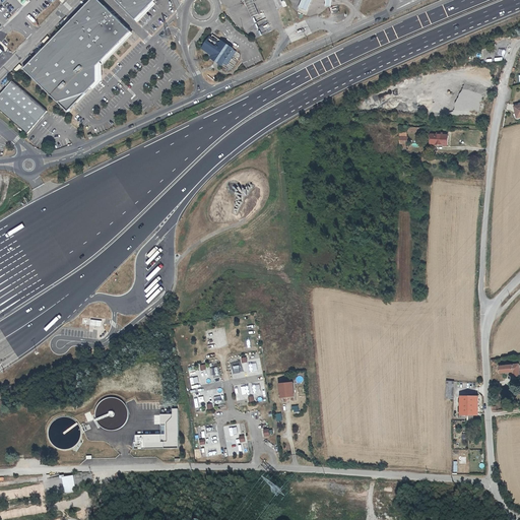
[(94,0),(89,0),(22,70),(66,113),(95,82),(94,66),(130,33),(94,0)]
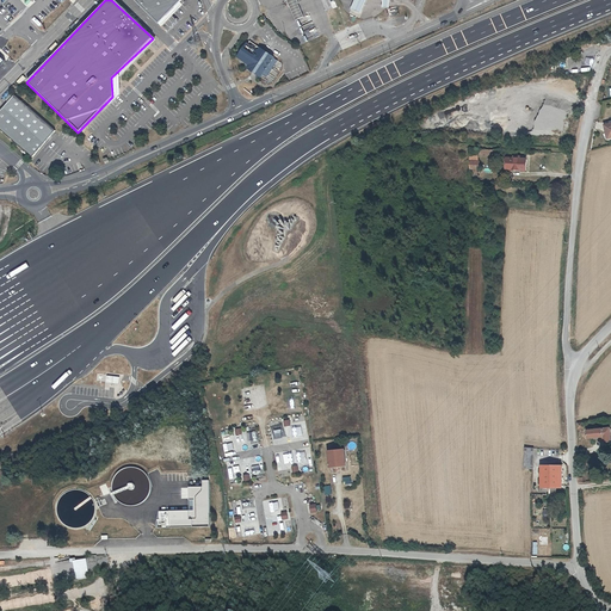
[(134,0),(159,22),(180,0),(134,0)]
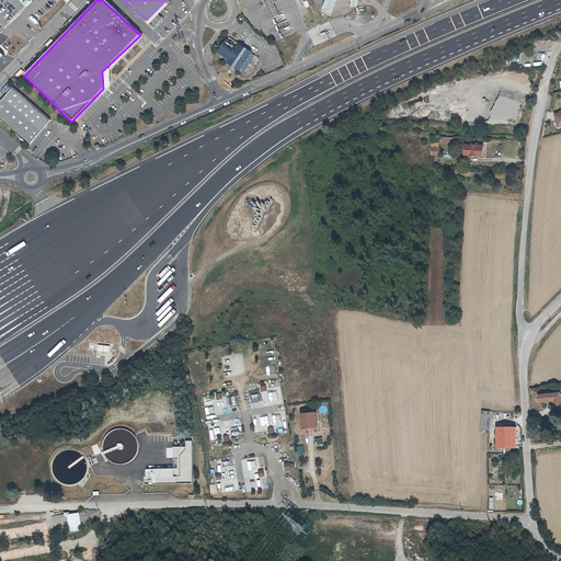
[(325,0),(320,12),(331,16),(336,0),(325,0)]
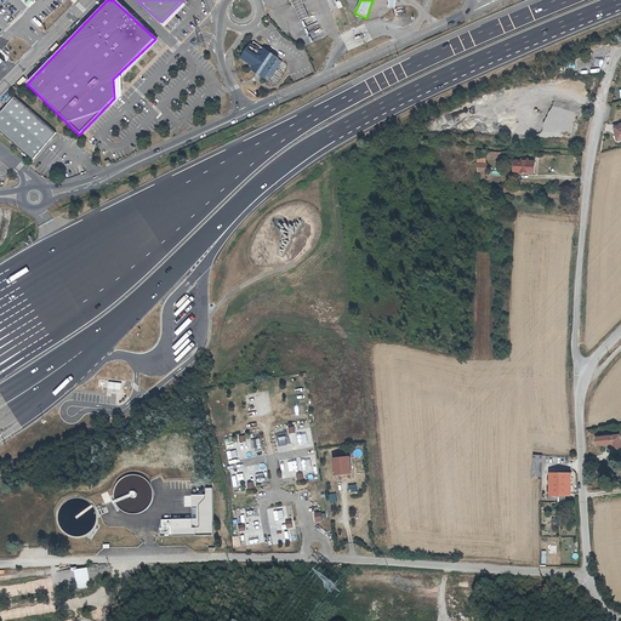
[(251,44),(241,58),(252,66),(250,69),(256,72),(255,73),(257,75),(258,75),(258,74),(263,78),(266,75),(269,78),(280,61),(277,58),(278,58),(263,49),(254,41),(251,44)]
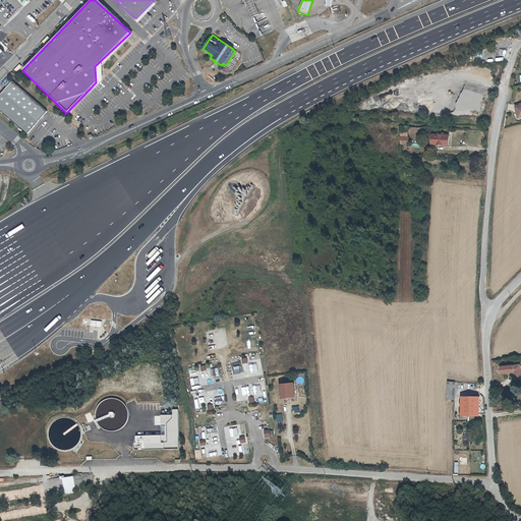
[(49,111),(13,81),(0,97),(0,109),(29,134),(49,111)]
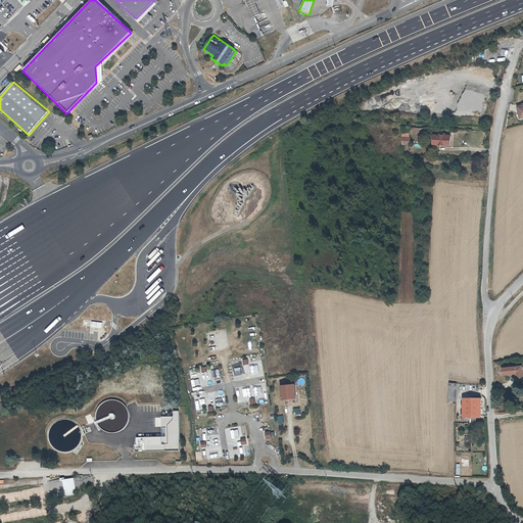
[(438,137),(434,137),(434,146),(449,147),(450,137),(445,137),(445,135),(438,135),(438,137)]
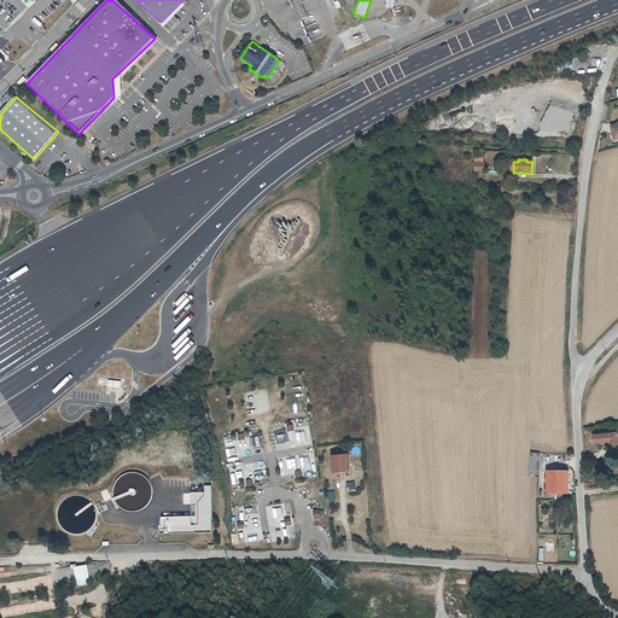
[(176,322),(179,326),(194,313),(191,309),(176,322)]
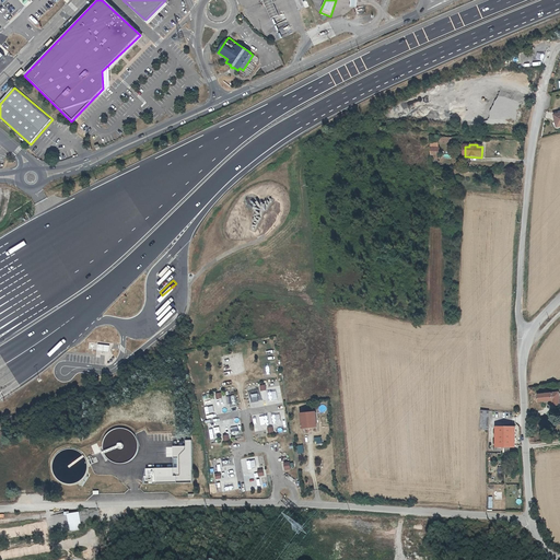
[(111,329),(101,328),(101,339),(104,339),(104,338),(106,338),(106,340),(109,340),(111,329)]
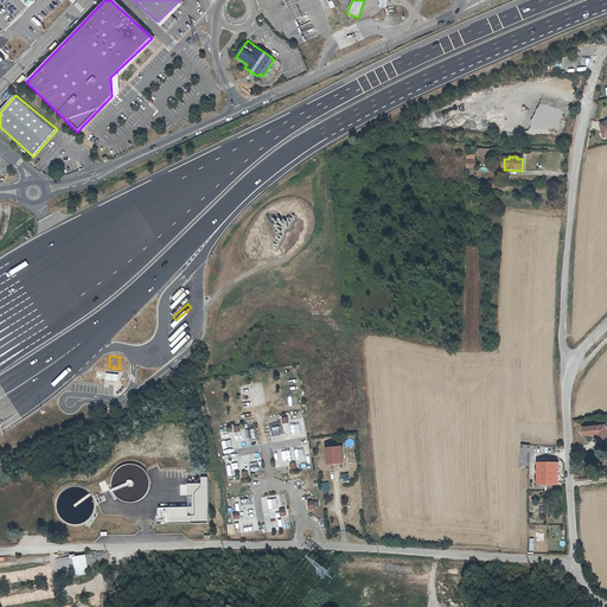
[(304,420),(295,422),(298,429),(306,427),(304,420)]
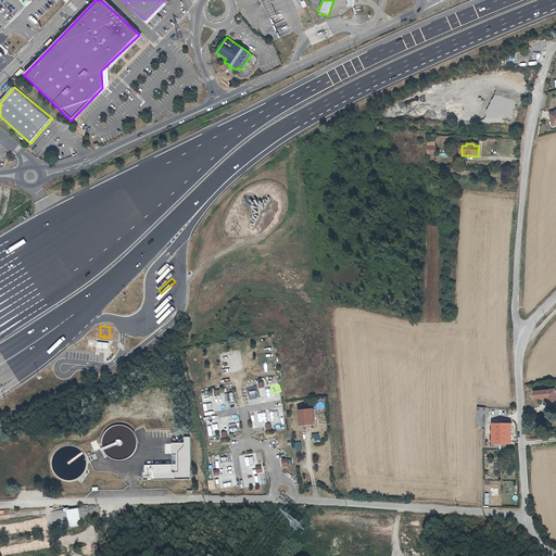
[(550,399),(550,391),(543,392),(543,390),(541,390),(541,392),(535,392),(535,400),(550,399)]
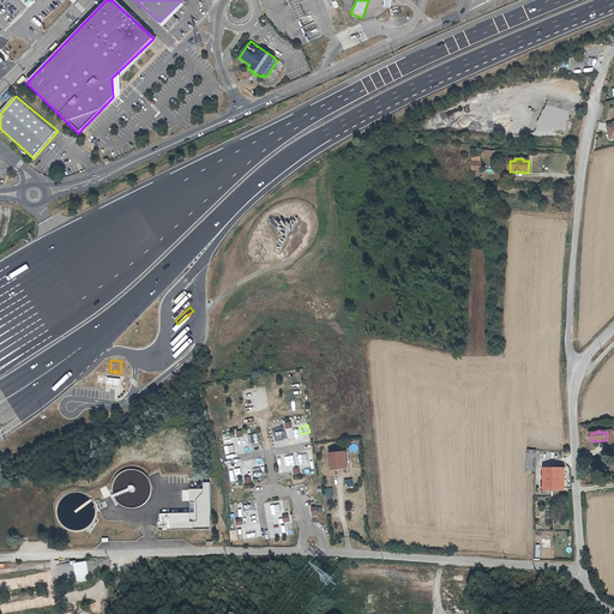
[(233,439),(232,439),(230,433),(223,434),(224,450),(234,449),(233,439)]
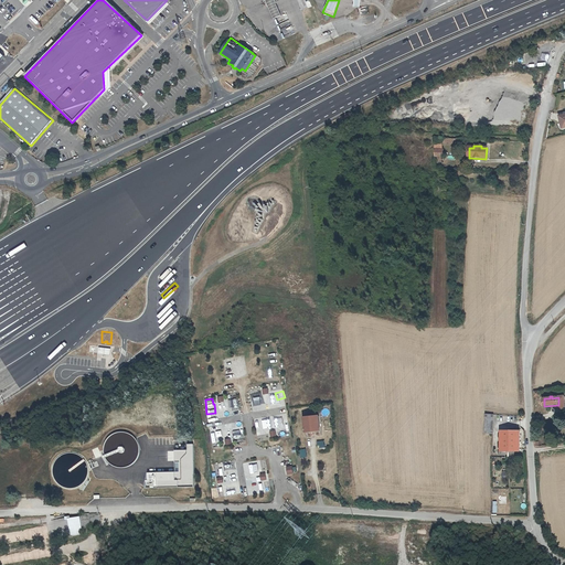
[(238,401),(231,401),(231,409),(240,409),(238,401)]
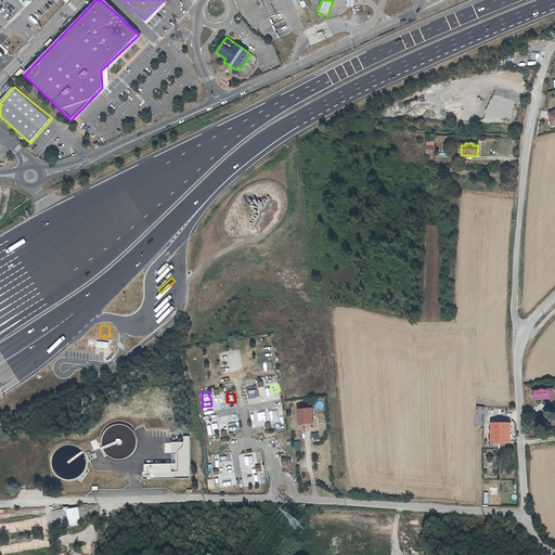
[(315,425),(314,410),(299,412),(301,426),(315,425)]
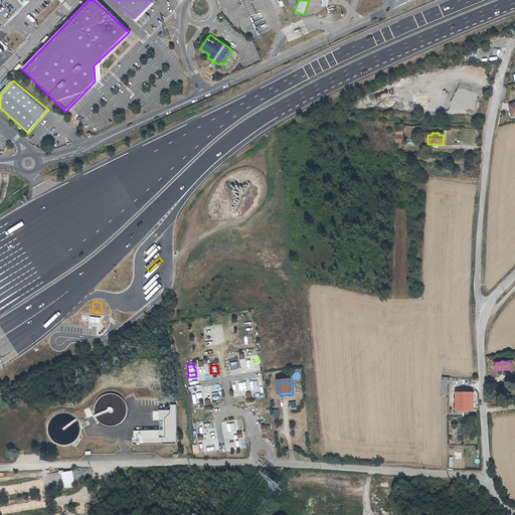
[(262,381),(254,383),(255,392),(264,391),(262,381)]
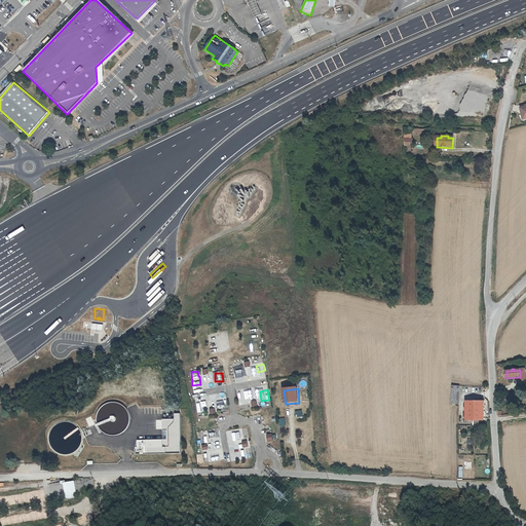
[(222,399),(225,399),(225,396),(221,396),(221,393),(215,393),(215,404),(222,403),(222,399)]
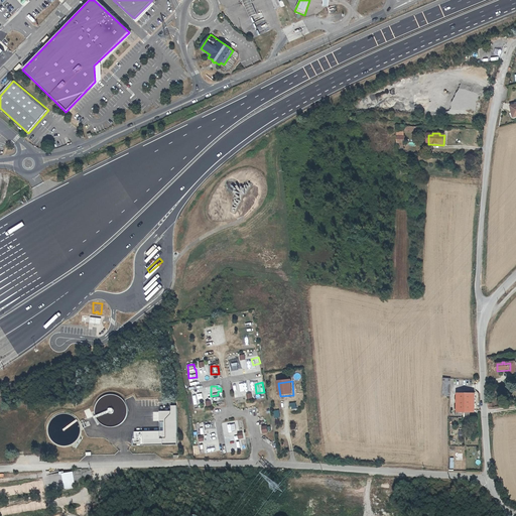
[(243,387),(234,388),(235,402),(244,401),(243,387)]
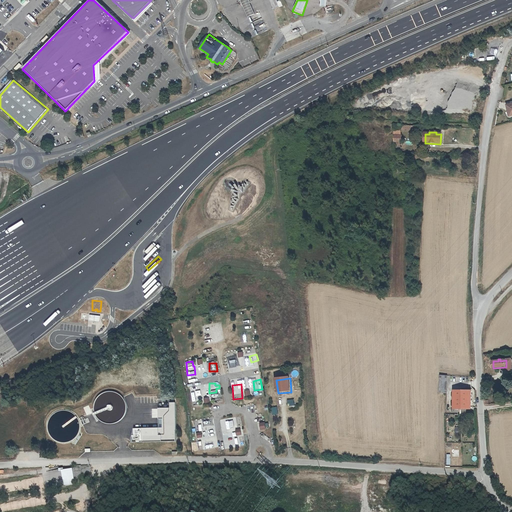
[(471,391),(454,391),(454,408),(455,408),(460,408),(471,408),(471,391)]
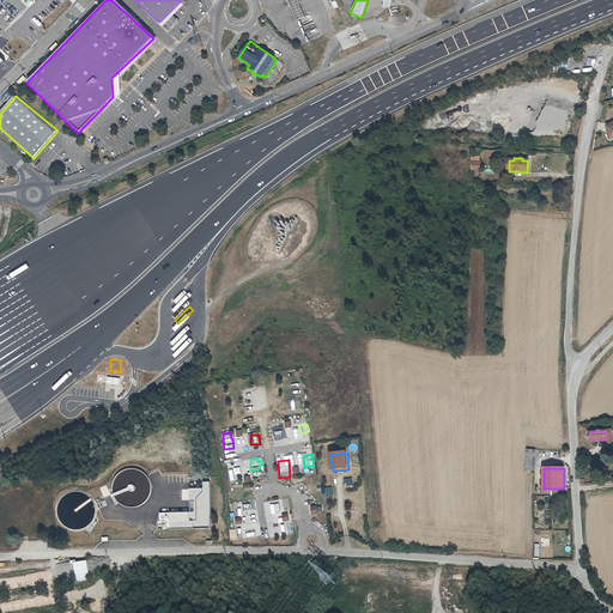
[(210,528),(208,483),(204,483),(204,489),(189,490),(190,511),(158,513),(156,521),(156,530),(210,528)]
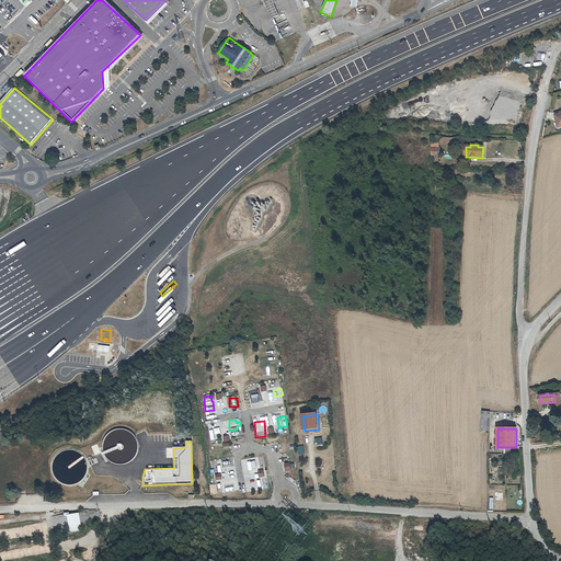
[(39,465),(29,466),(30,479),(41,478),(39,465)]
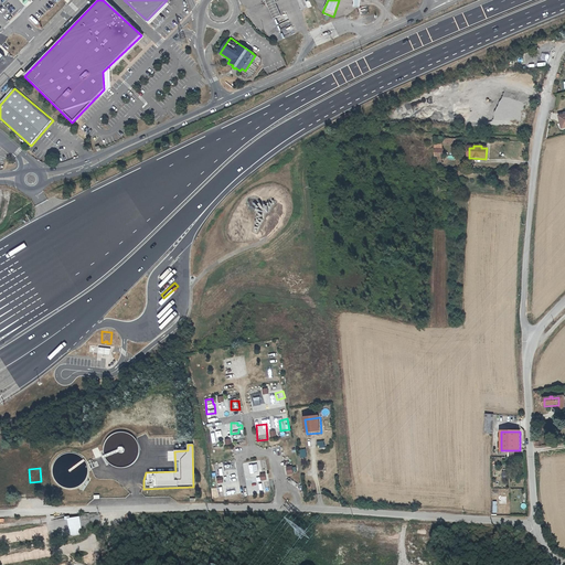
[(254,486),(255,493),(265,492),(264,484),(254,486)]
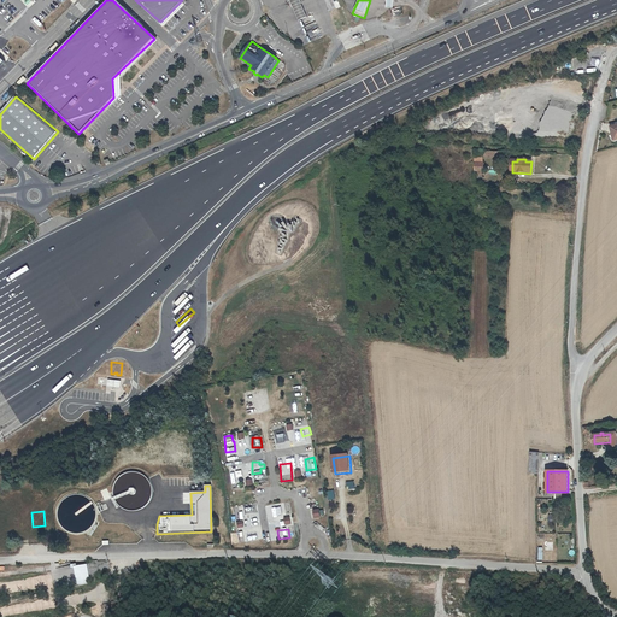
[(87,565),(74,568),(75,575),(77,586),(90,583),(89,581),(88,573),(87,565)]
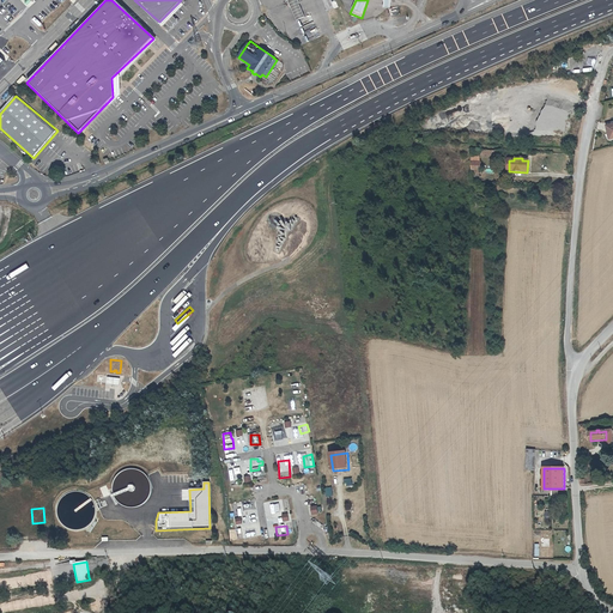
[(5,602),(6,611),(25,610),(25,601),(5,602)]
